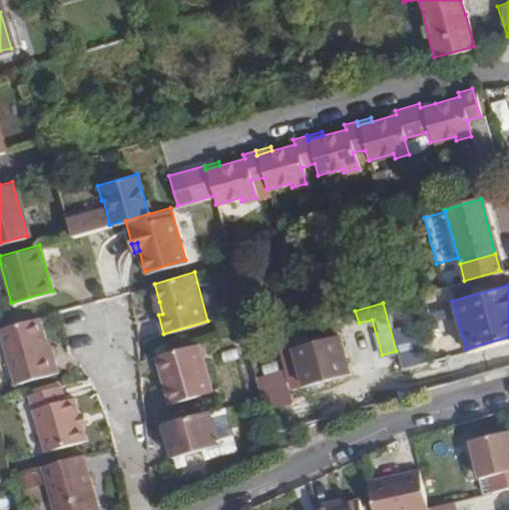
[(37,318),(12,325),(26,379),(55,371),(49,349),(46,350),(37,318)]
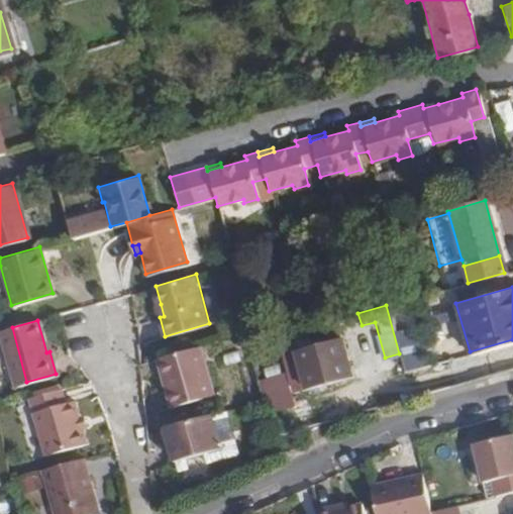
[(274,336),(293,331),(290,321),(271,326),(274,336)]
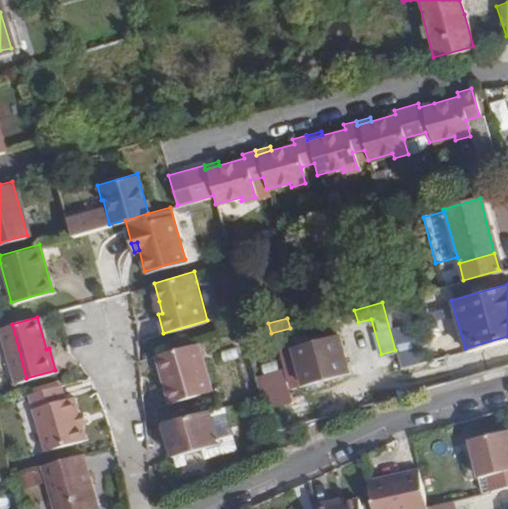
[(347,372),(337,334),(291,347),(301,385),(347,372)]
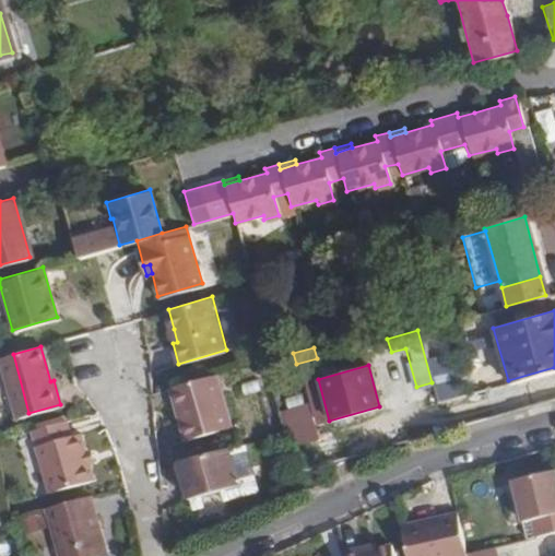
[(233,424),(216,373),(170,387),(188,439),(233,424)]
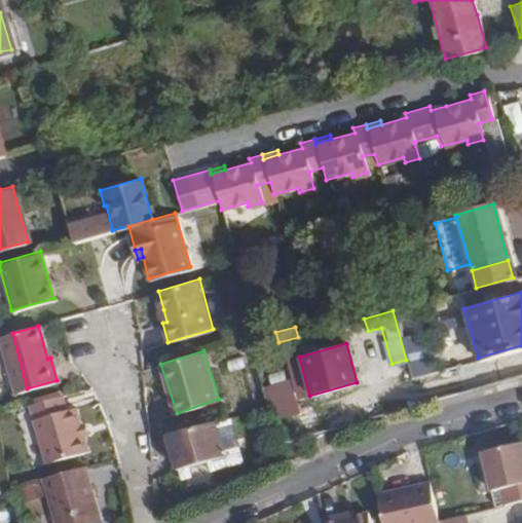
[(274,419),(301,411),(292,378),(264,385),(274,419)]
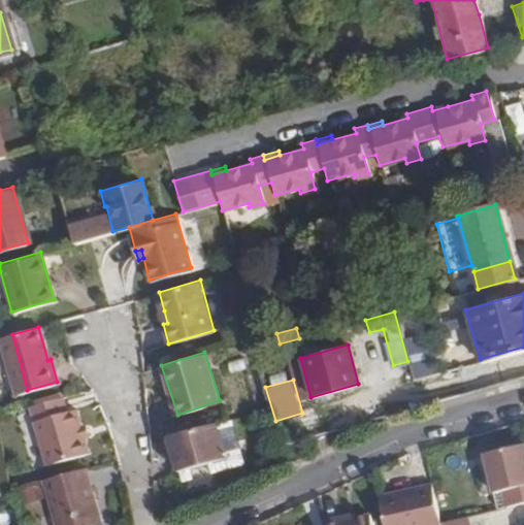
[(63,413),(59,397),(27,406),(44,465),(86,454),(82,436),(77,424),(73,409),(63,413)]
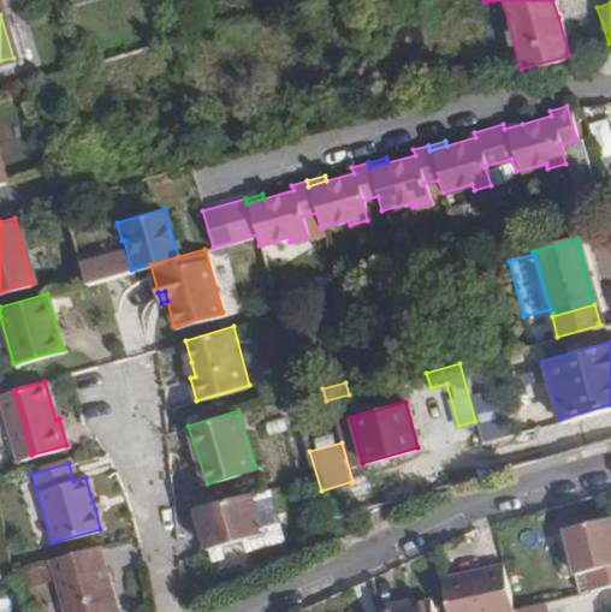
[(98,492),(90,494),(95,509),(102,507),(98,492)]
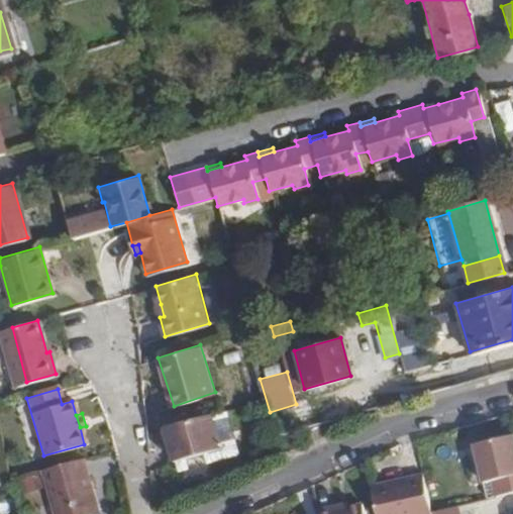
[(219,449),(210,414),(165,427),(175,463),(203,454),(219,449)]
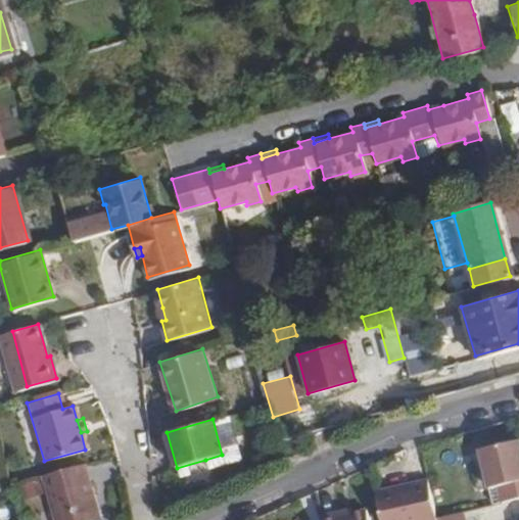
[(499,501),(518,495),(518,444),(518,437),(476,447),(486,485),(494,483),(499,501)]
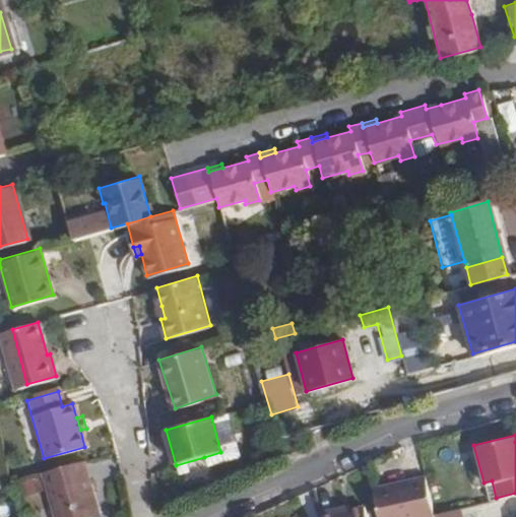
[(220,452),(204,457),(206,466),(223,461),(220,452)]
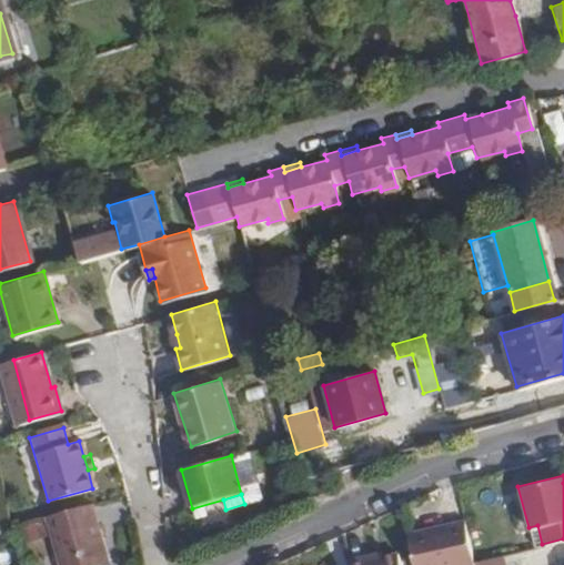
[(94,518),(91,502),(86,503),(90,520),(94,518)]
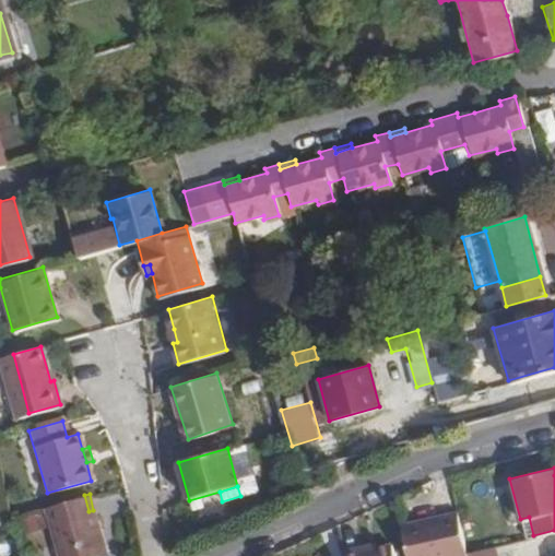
[(89,511),(84,495),(44,507),(57,555),(99,555),(93,531),(98,530),(93,510),(89,511)]
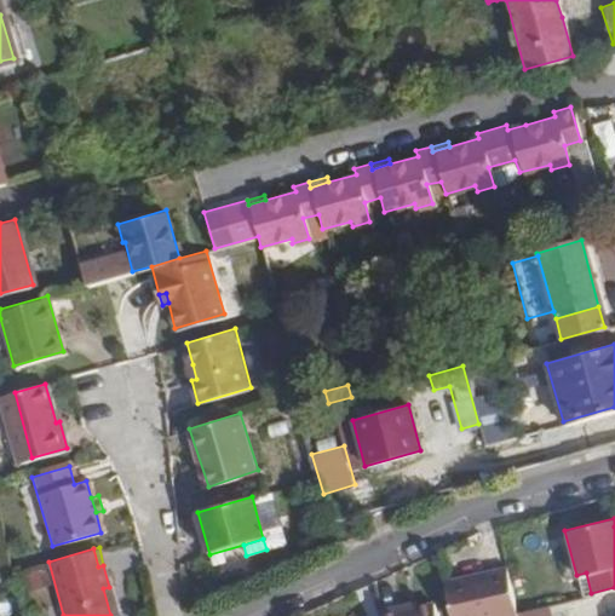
[(515,611),(505,566),(442,580),(449,615),(509,615),(515,615),(515,611)]
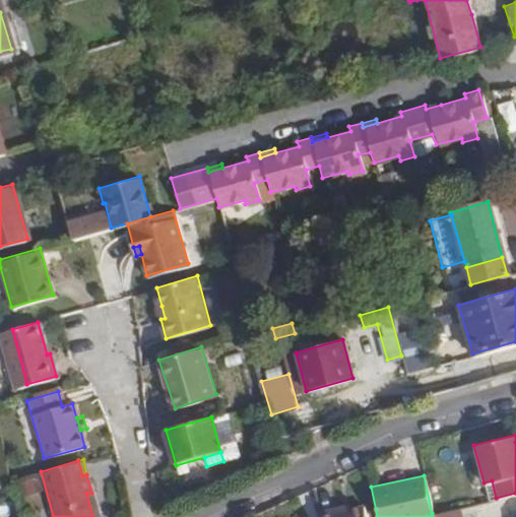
[(39,476),(21,479),(23,494),(42,491),(39,476)]
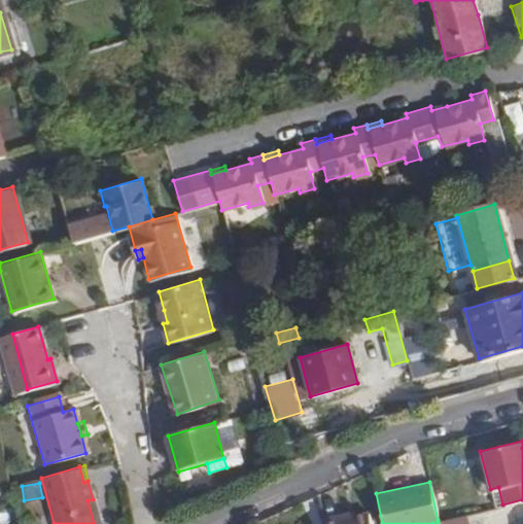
[(498,487),(490,489),(494,507),(502,504),(498,487)]
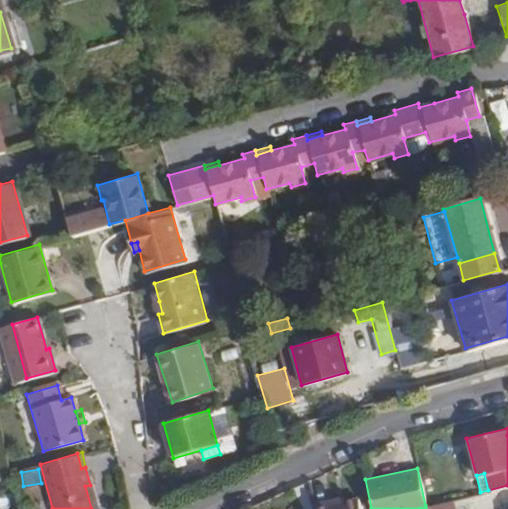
[(85,486),(91,508),(96,507),(90,485),(85,486)]
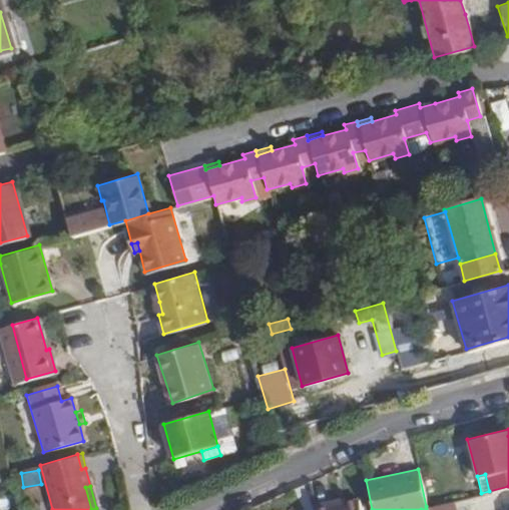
[(330,500),(313,504),(314,509),(358,509),(356,499),(331,505),(330,500)]
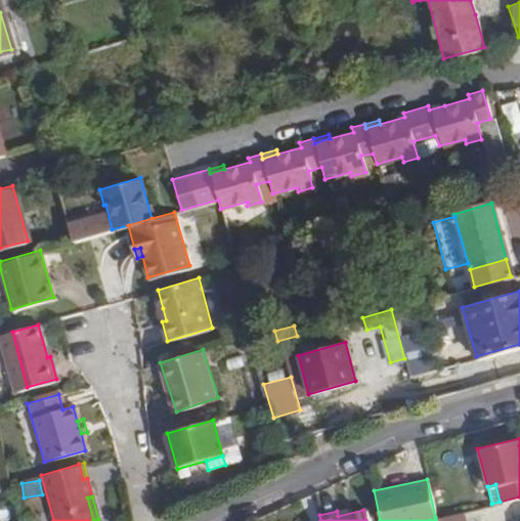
[(460,520),(459,512),(435,517),(435,520),(460,520)]
